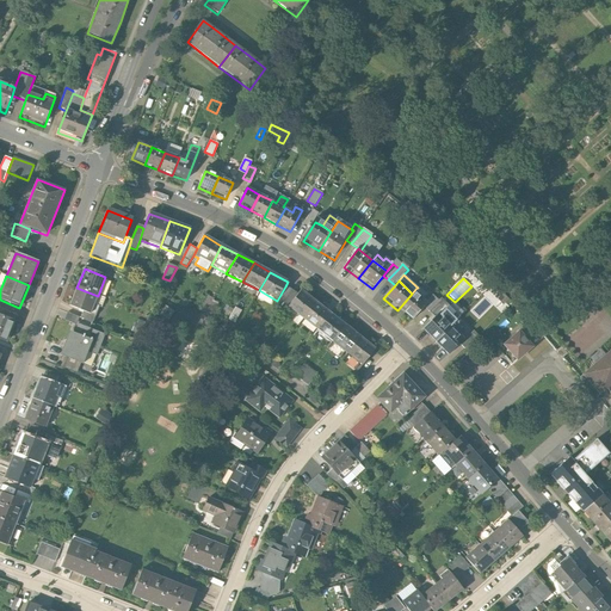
[(288,308),(298,295),(285,287),(277,301),(288,308)]
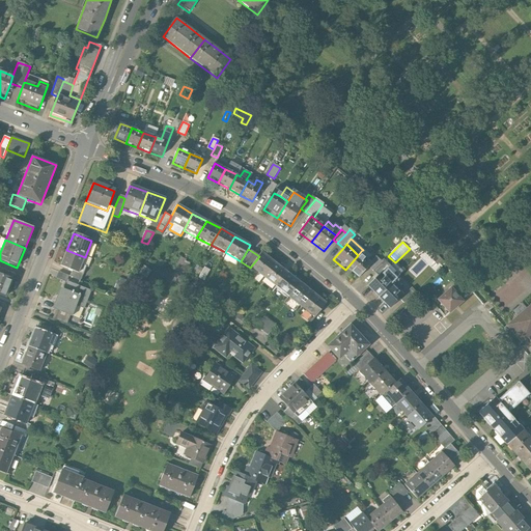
[(82,264),(85,257),(66,250),(60,267),(83,275),(87,267),(82,264)]
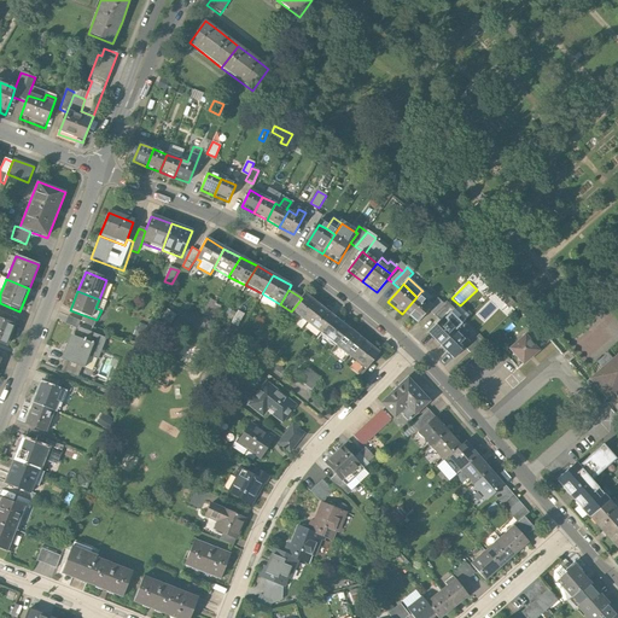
[(431,299),(421,291),(417,297),(427,305),(431,299)]
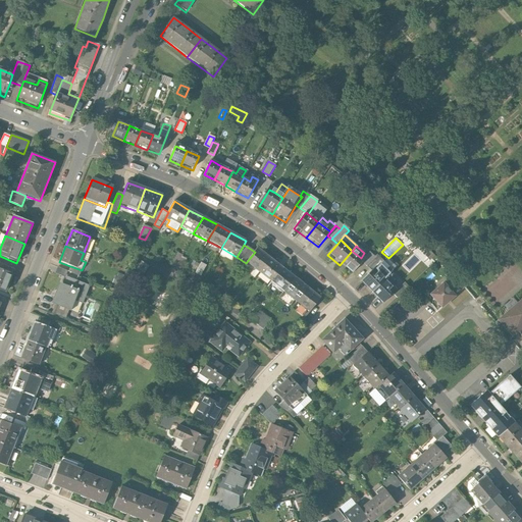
[(143,247),(139,253),(144,256),(148,250),(143,247)]
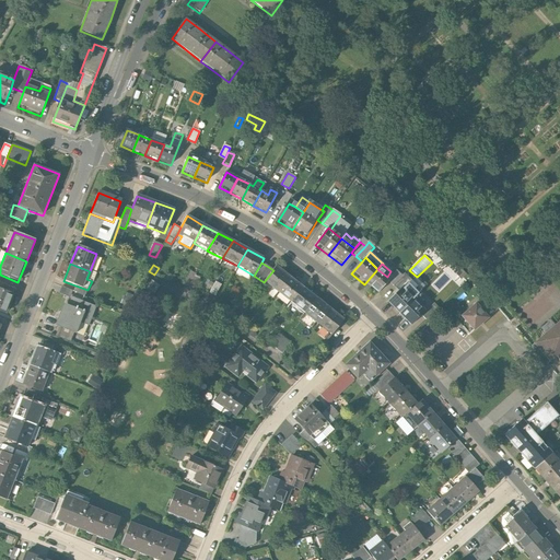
[(272,298),(277,292),(289,277),(276,267),(273,270),(264,282),(259,288),(272,298)]
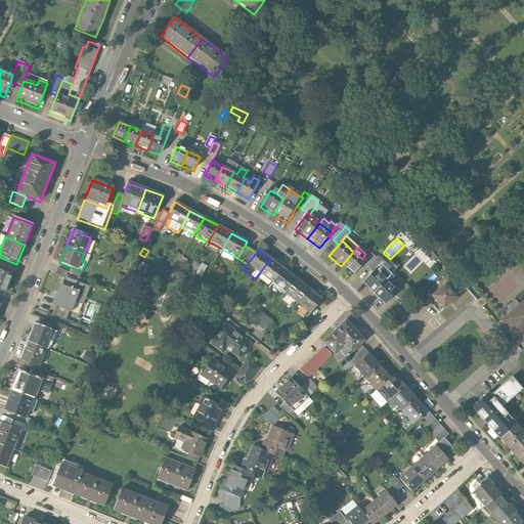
[(353,252),(341,266),(352,276),(363,263),(365,261),(362,259),(353,252)]
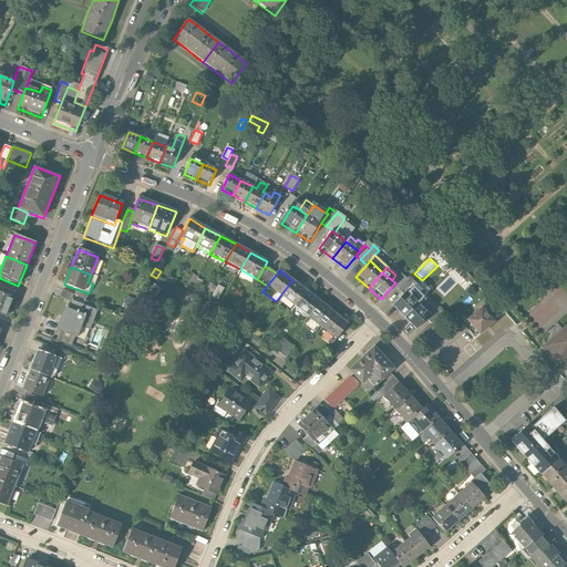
[(467,272),(462,278),(467,284),(473,279),(467,272)]
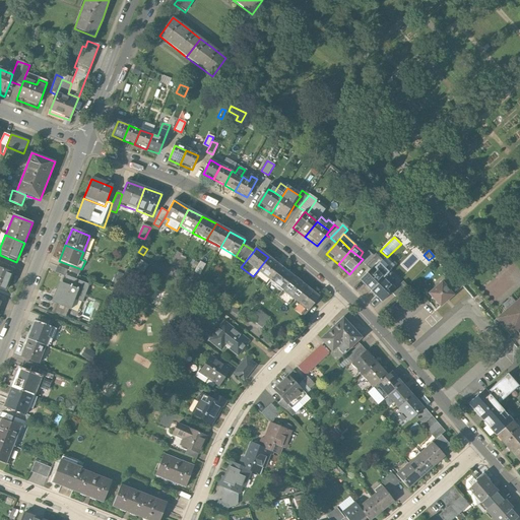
[(174,251),(167,264),(179,271),(186,259),(181,256),(182,255),(174,251)]
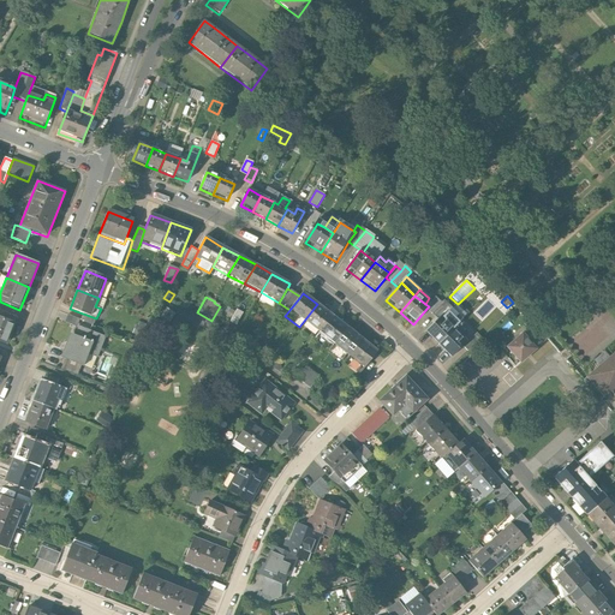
[(436,299),(429,306),(427,309),(431,314),(441,304),(436,299)]
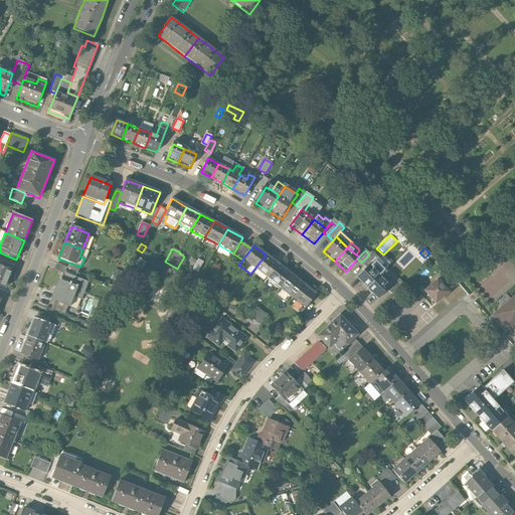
[(361,263),(367,269),(377,258),(372,252),(369,254),(361,263)]
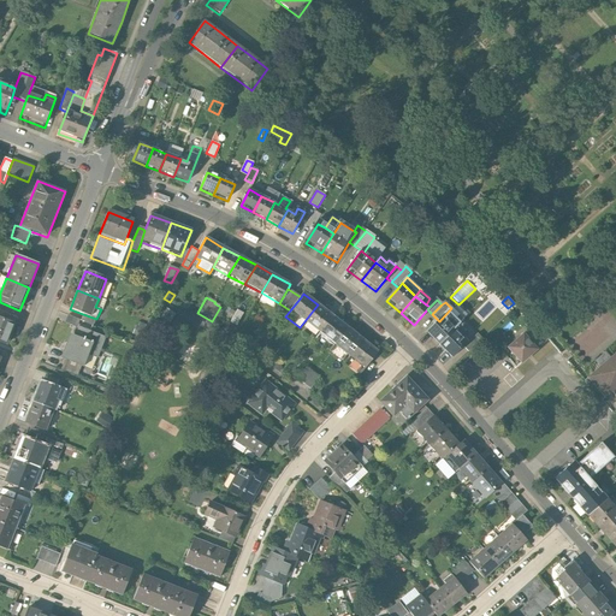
[(333,317),(318,304),(304,321),(320,333),(333,317)]
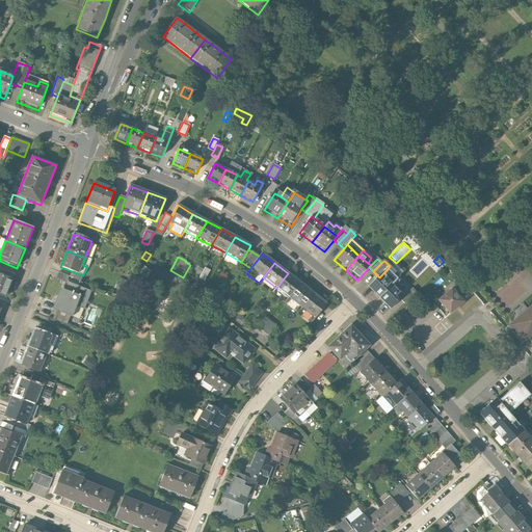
[(379,277),(367,289),(379,301),(394,287),(398,282),(395,277),(398,274),(390,266),(379,277)]
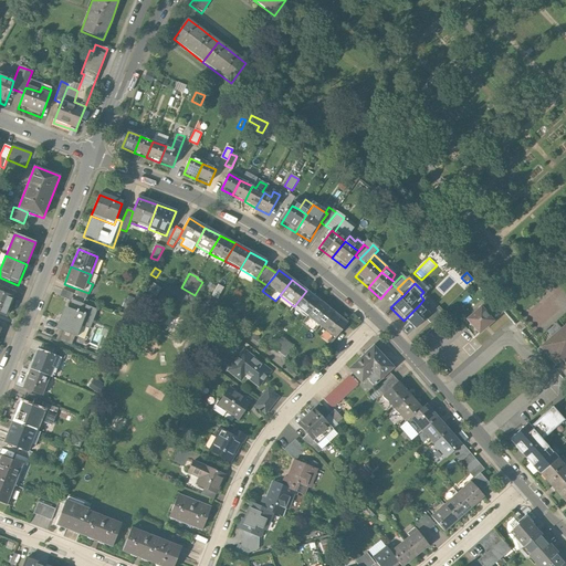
[(218,285),(211,297),(217,301),(223,289),(218,285)]
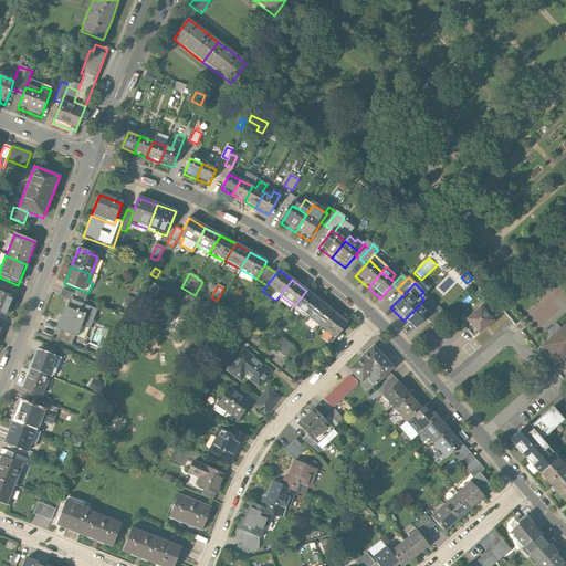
[(3,287),(1,294),(12,299),(14,292),(3,287)]
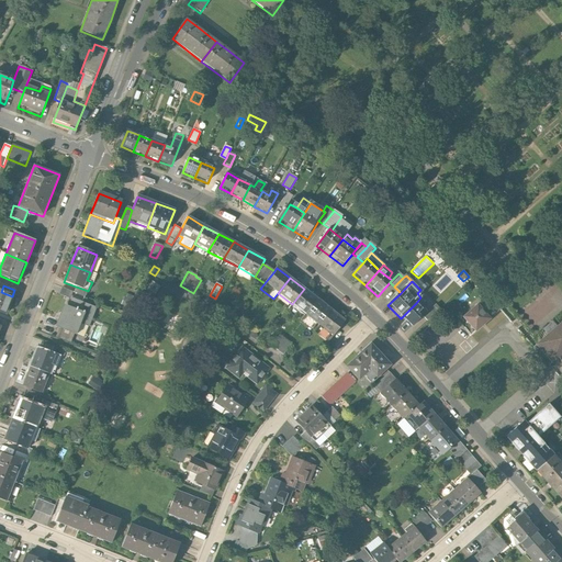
[(304,289),(292,304),(306,315),(318,300),(304,289)]
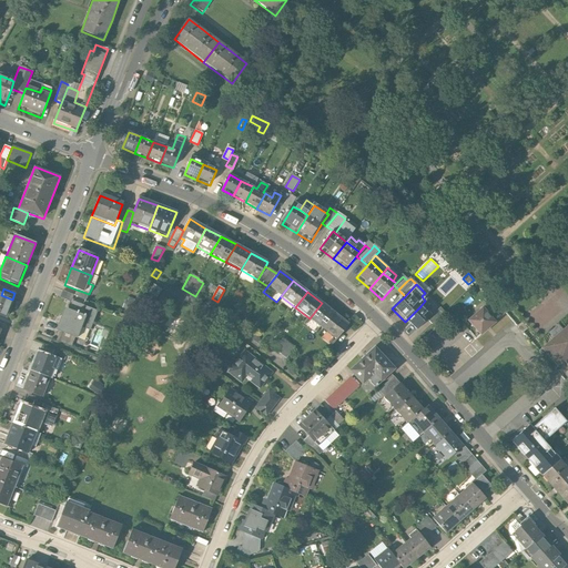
[(1,295),(0,294),(0,317),(4,320),(12,300),(1,295)]
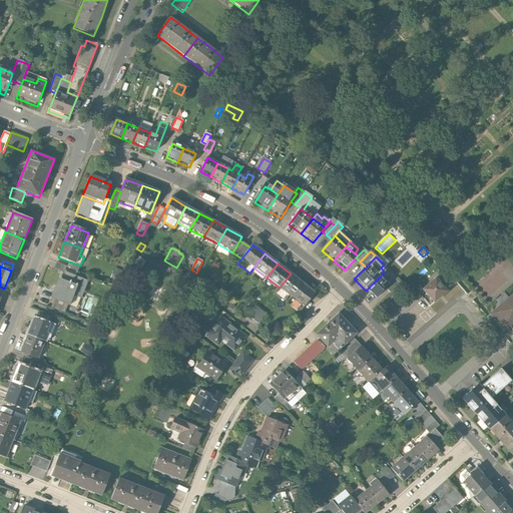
[(88,282),(64,272),(61,281),(58,280),(49,302),(53,303),(66,308),(68,309),(73,297),(80,300),(88,282)]
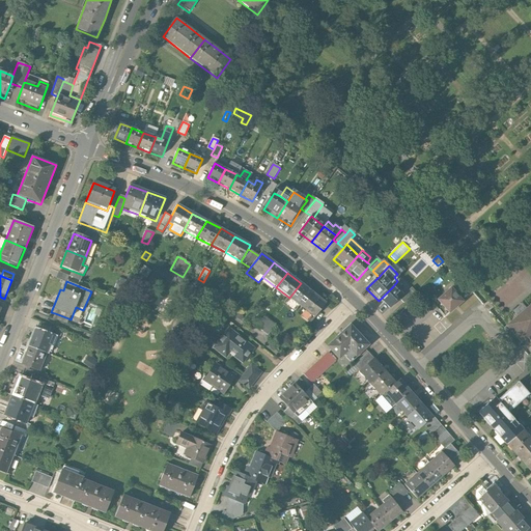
[(116,281),(114,288),(121,291),(124,284),(116,281)]
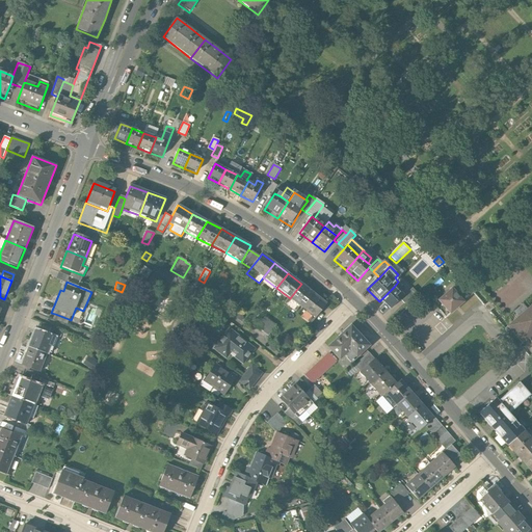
[(468,290),(474,295),(481,289),(475,283),(468,290)]
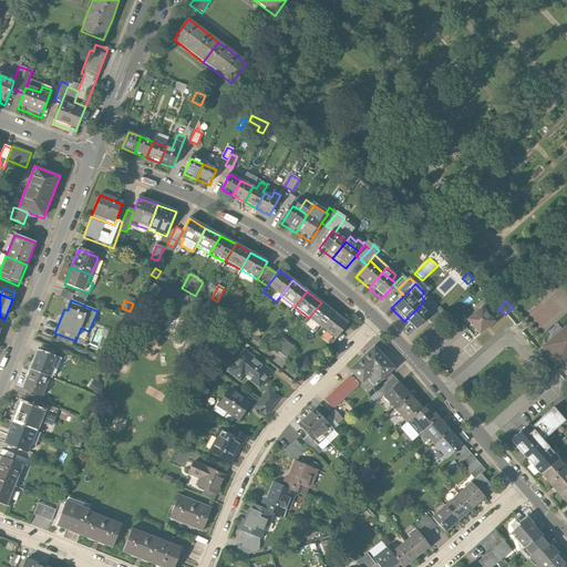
[(321,302),(309,318),(322,329),(336,313),(321,302)]
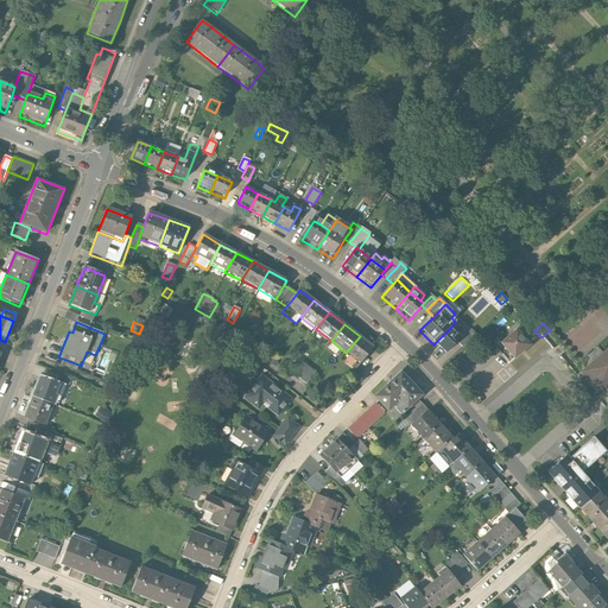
[(450,328),(434,344),(445,355),(457,343),(462,340),(450,328)]
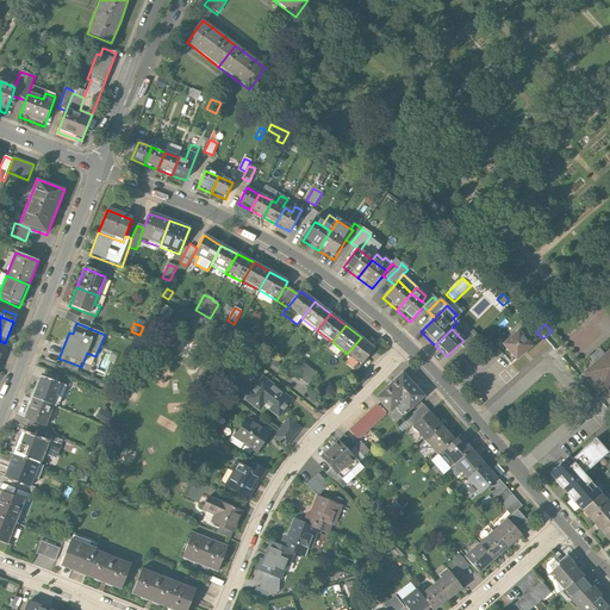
[(533,347),(518,330),(502,346),(516,361),(533,347)]
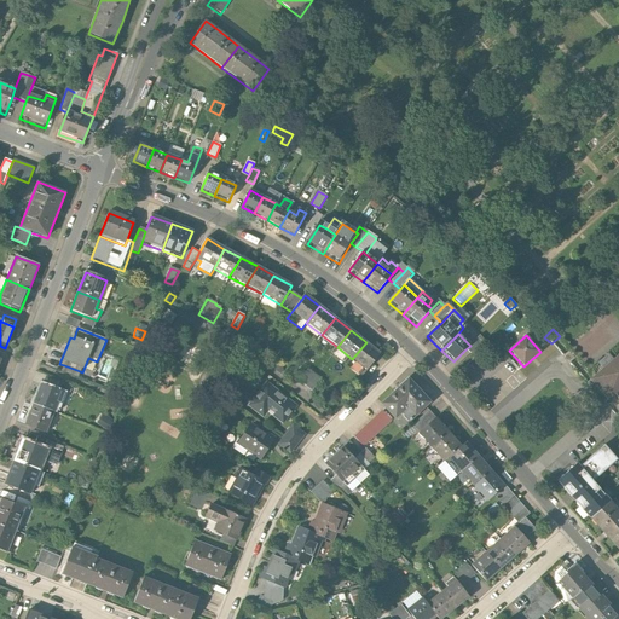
[(480,336),(470,346),(466,350),(470,354),(485,341),(480,336)]
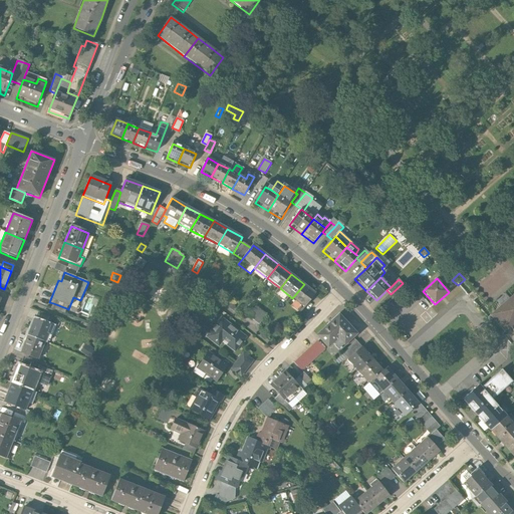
[(304,284),(292,298),(305,308),(316,294),(304,284)]
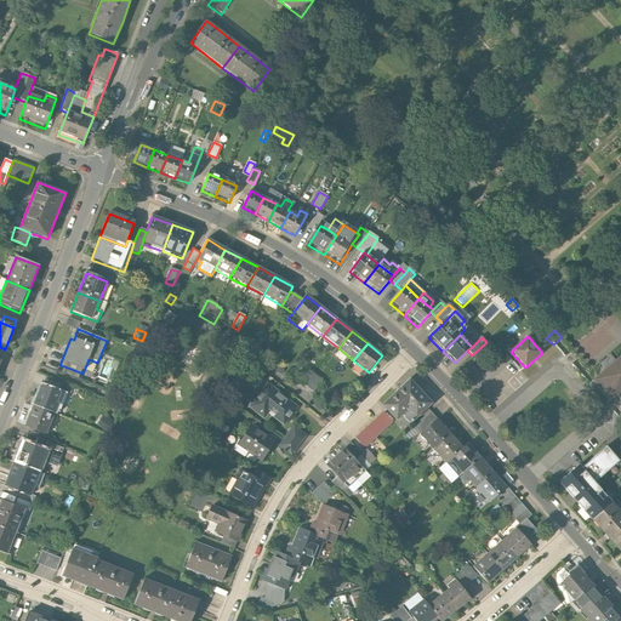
[(620,357),(615,363),(610,357),(599,366),(604,372),(590,385),(609,406),(619,398),(620,402),(620,357)]
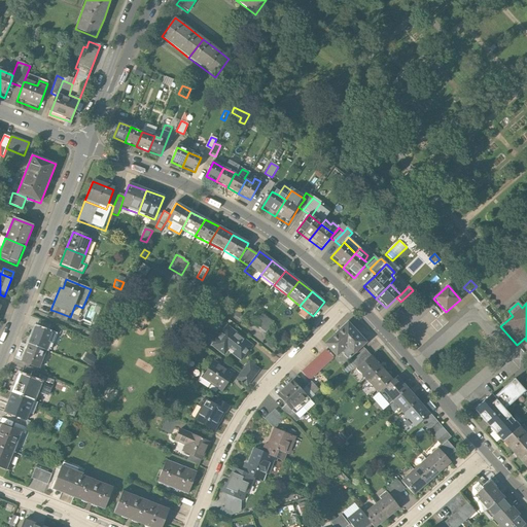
[(68,316),(55,311),(53,316),(66,322),(68,316)]
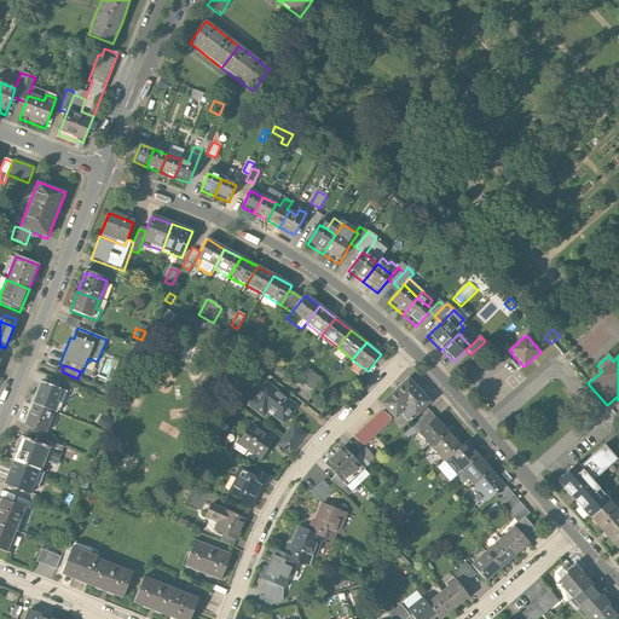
[(308,366),(299,379),(312,389),(322,377),(308,366)]
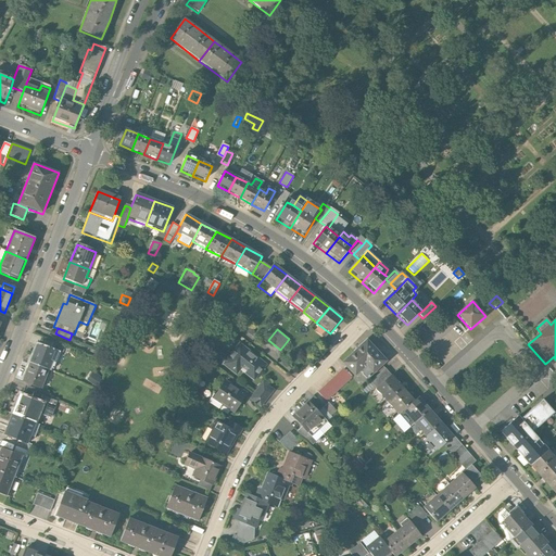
[(367,335),(341,358),(355,374),(362,367),(368,375),(386,358),(388,357),(367,335)]
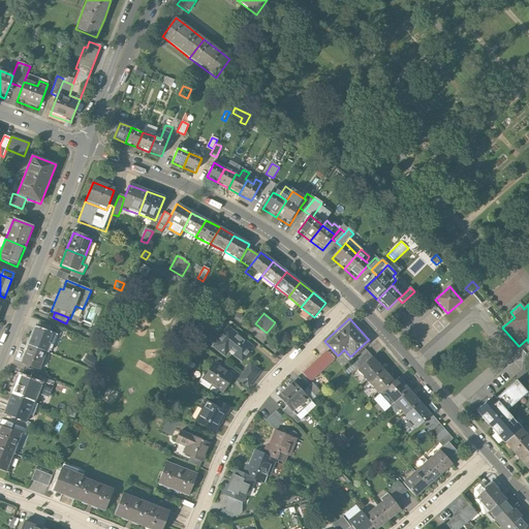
[(208,332),(203,339),(224,354),(228,350),(242,361),(254,344),(227,323),(216,338),(208,332)]
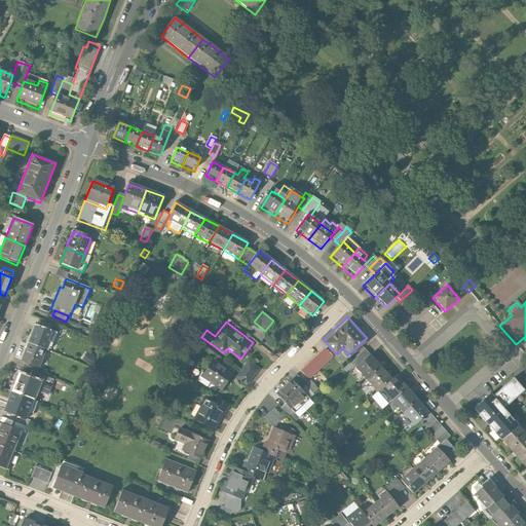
[(49,323),(48,328),(60,332),(62,327),(49,323)]
